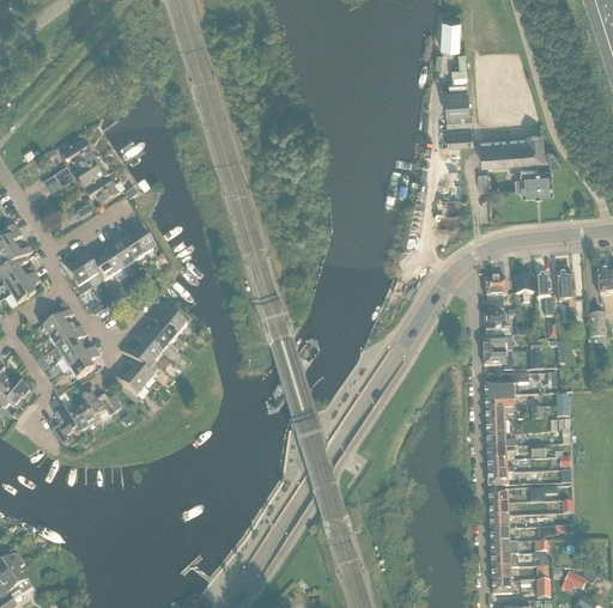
[(459,47),(460,17),(442,16),(441,46),(459,47)]
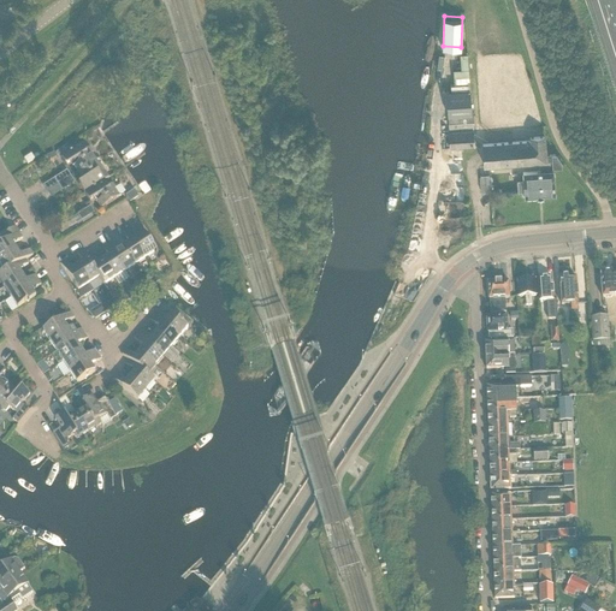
[(468,65),(452,66),(454,79),(456,79),(469,78),(468,65)]
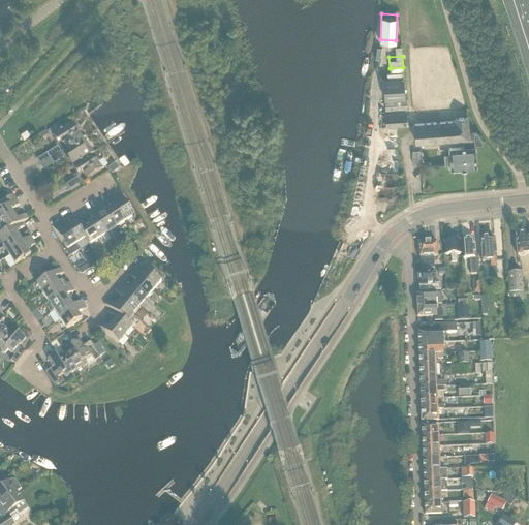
[(384,95),(405,94),(403,74),(382,75),(384,95)]
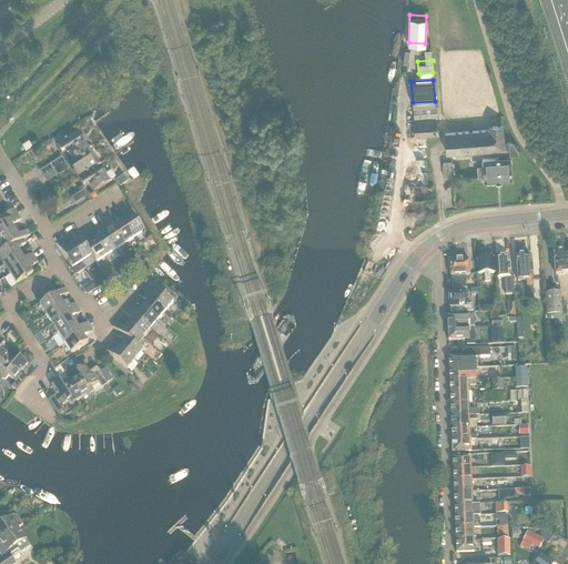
[(414,116),(436,114),(435,101),(413,103),(414,116)]
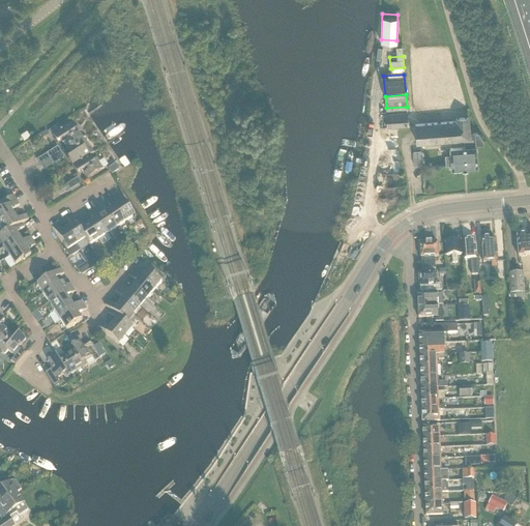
[(386,124),(408,122),(407,108),(385,110),(386,124)]
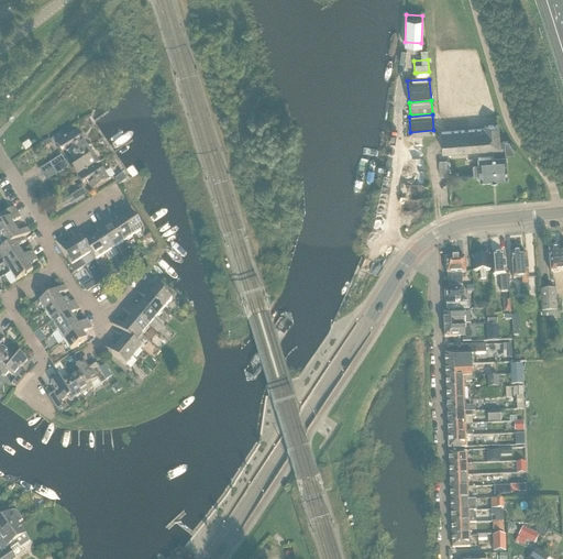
[(499,144),(499,138),(498,138),(497,121),(484,122),(484,124),(441,128),(442,149),(493,144),(499,144)]
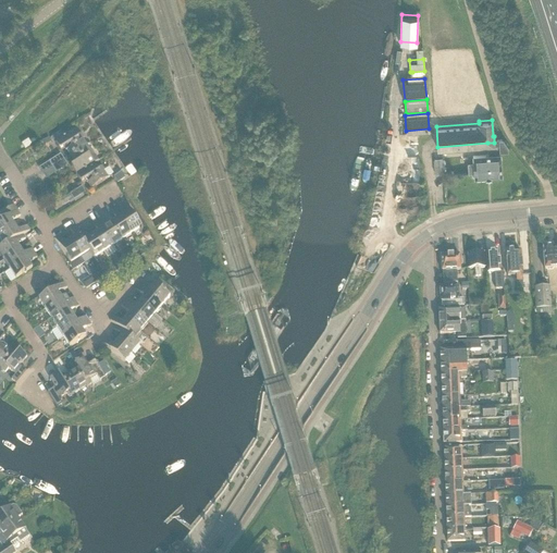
[(70,152),(87,142),(83,135),(84,134),(81,130),(76,133),(73,127),(56,138),(61,147),(65,144),(70,152)]
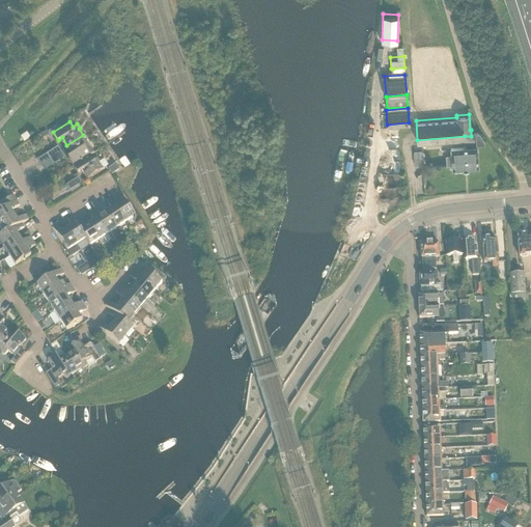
[(465,136),(466,144),(450,145),(451,151),(446,153),(447,161),(451,161),(452,166),(478,164),(476,143),(476,141),(483,140),(483,136),(478,129),(471,130),(471,136),(465,136)]
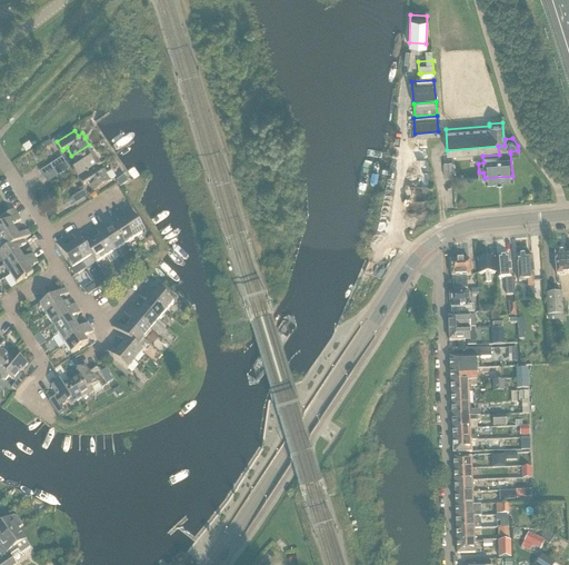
[(78,175),(96,162),(92,158),(97,155),(95,150),(93,151),(89,145),(71,156),(77,164),(72,167),(78,175)]
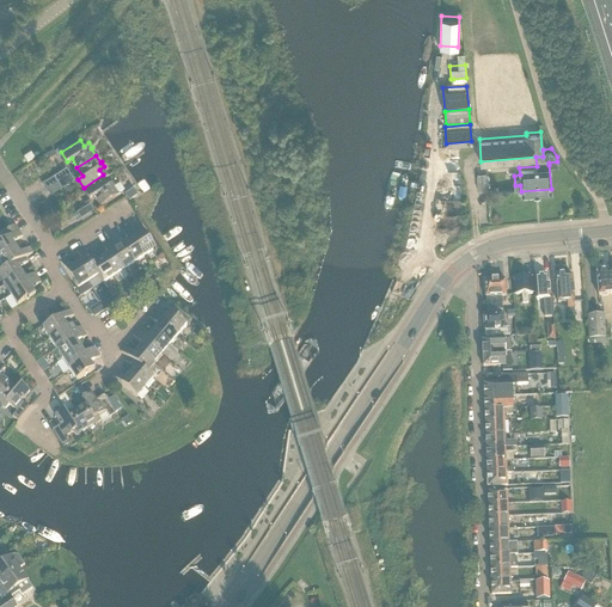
[(57,179),(71,171),(66,165),(54,173),(57,179)]
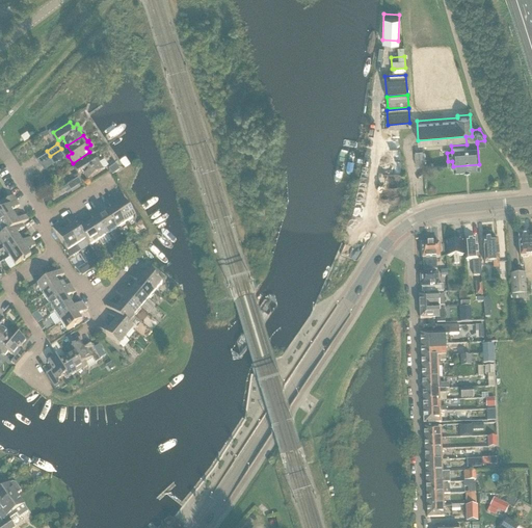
[(61,149),(50,156),(54,161),(64,154),(61,149)]
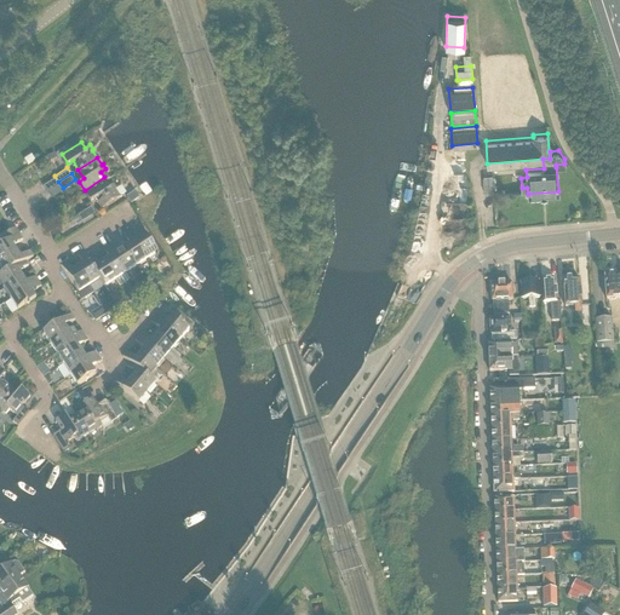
[(484,189),(494,188),(493,173),(483,173),(484,189)]
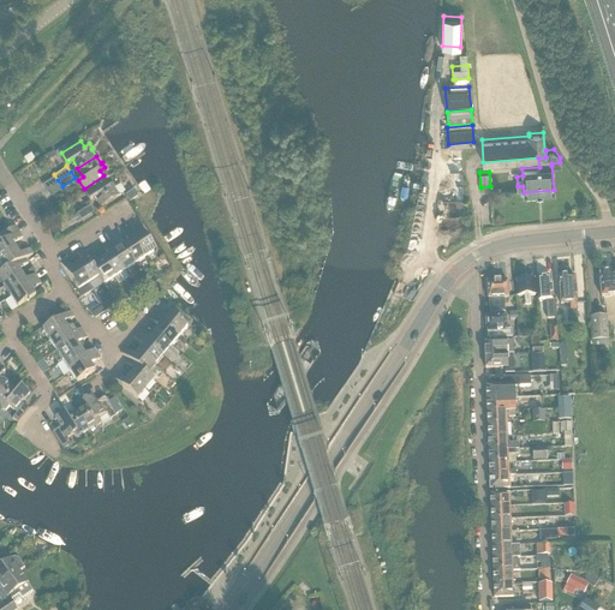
[(103,175),(84,189),(90,198),(95,195),(101,204),(126,187),(121,180),(115,184),(112,179),(108,181),(103,175)]
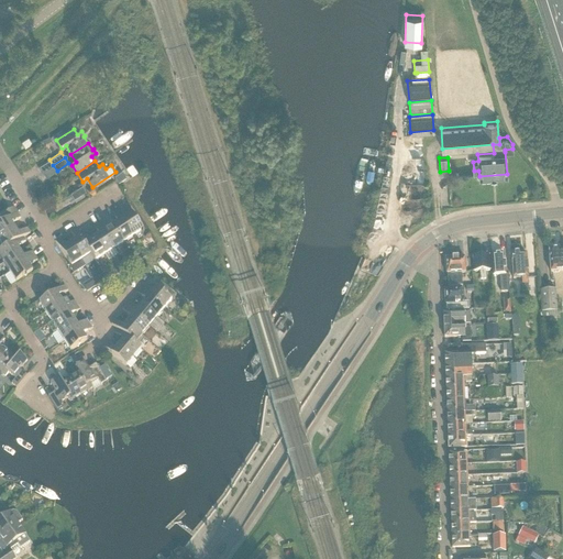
[(122,170),(116,175),(117,177),(119,181),(127,175),(124,173),(122,170)]
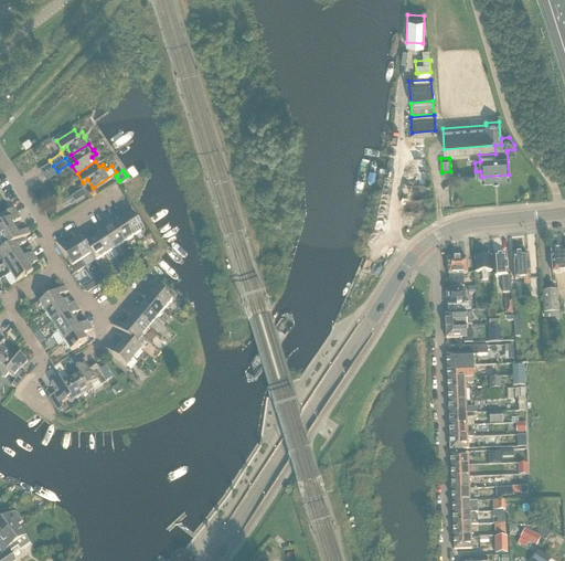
[(74,199),(86,191),(83,186),(71,193),(74,199)]
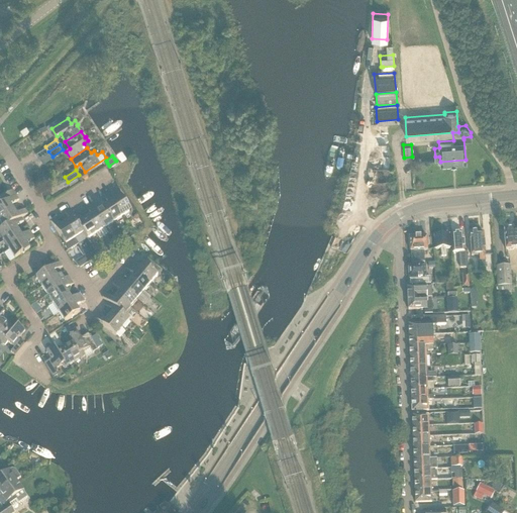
[(0,215),(14,207),(11,202),(18,197),(12,187),(2,194),(5,199),(0,202),(0,215)]
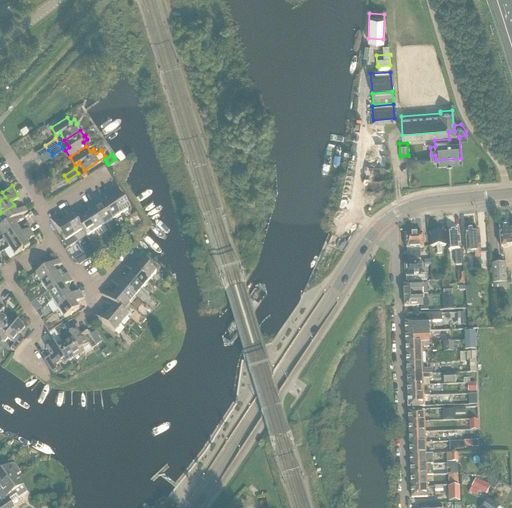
[(106,189),(121,211),(130,206),(120,191),(115,194),(110,186),(106,189)]
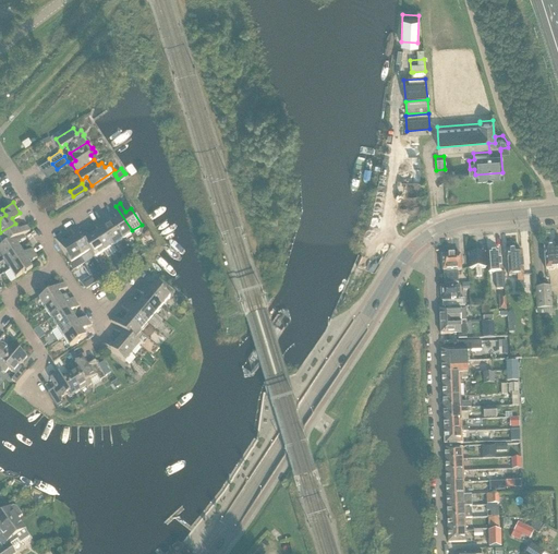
[(122,237),(132,230),(116,206),(111,208),(117,217),(112,220),(122,237)]
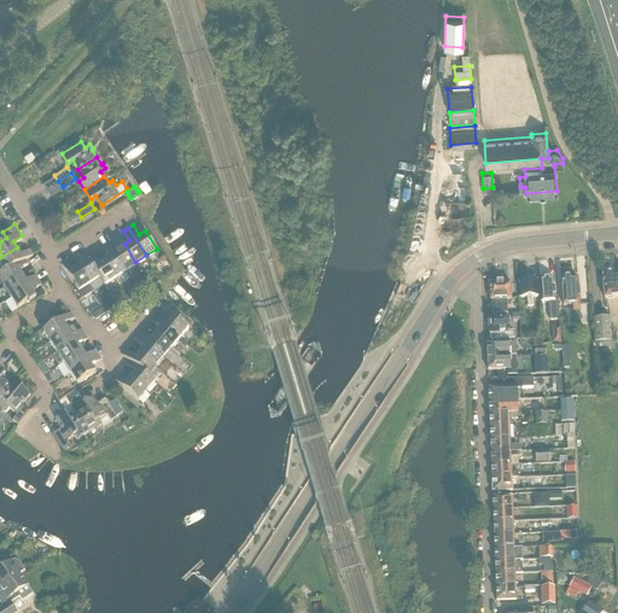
[(135,262),(124,244),(118,247),(112,238),(108,241),(126,268),(135,262)]
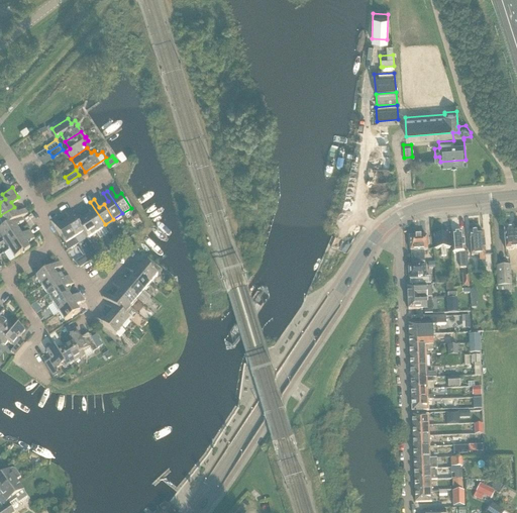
[(96,230),(105,224),(90,202),(86,204),(91,212),(86,215),(96,230)]
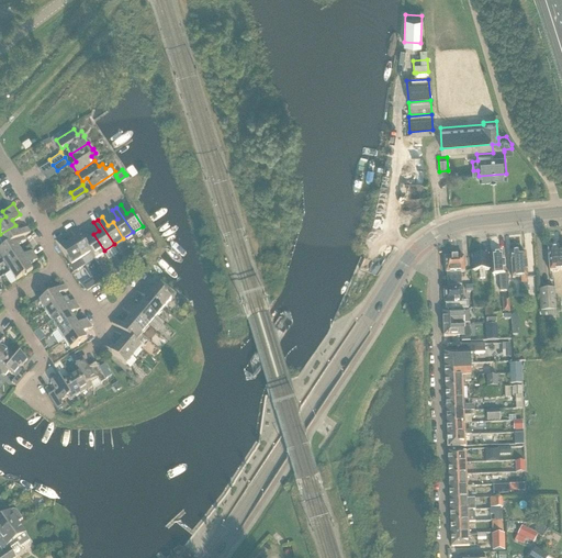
[(23,233),(30,229),(26,224),(19,230),(15,225),(0,234),(0,237),(4,244),(4,245),(23,233)]
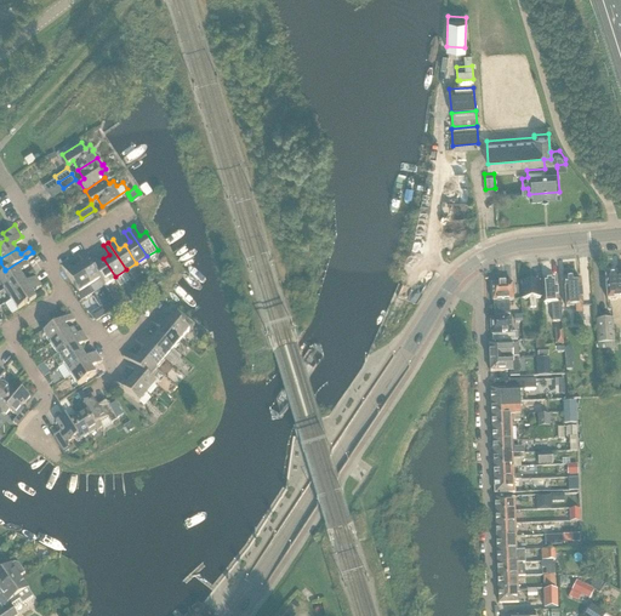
[(87,256),(83,247),(78,251),(83,260),(78,263),(90,283),(100,277),(101,277),(87,256)]
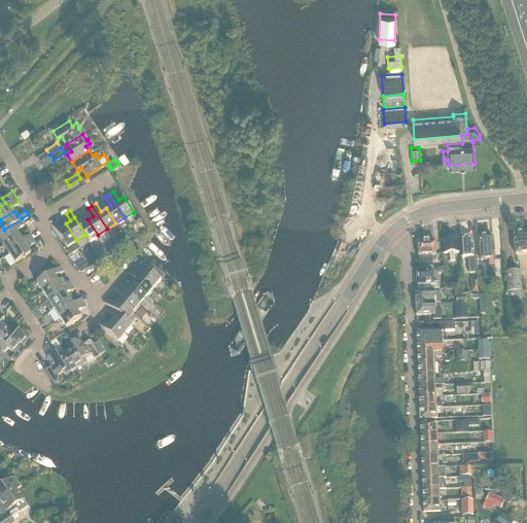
[(98,235),(88,219),(82,222),(78,215),(74,217),(85,235),(84,235),(89,241),(98,235)]
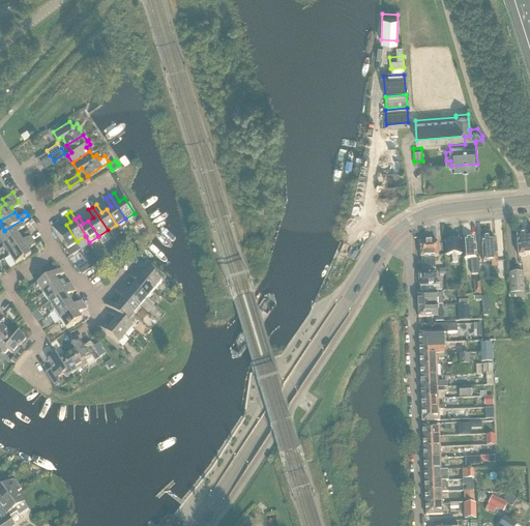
[(22,220),(4,231),(4,230),(0,232),(0,238),(3,244),(20,234),(16,229),(25,223),(22,220)]
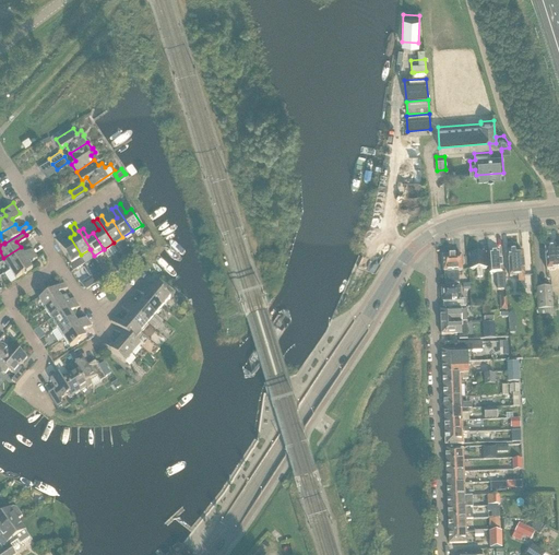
[(59,233),(55,235),(71,261),(69,262),(72,268),(84,260),(80,255),(81,255),(70,237),(64,240),(59,233)]
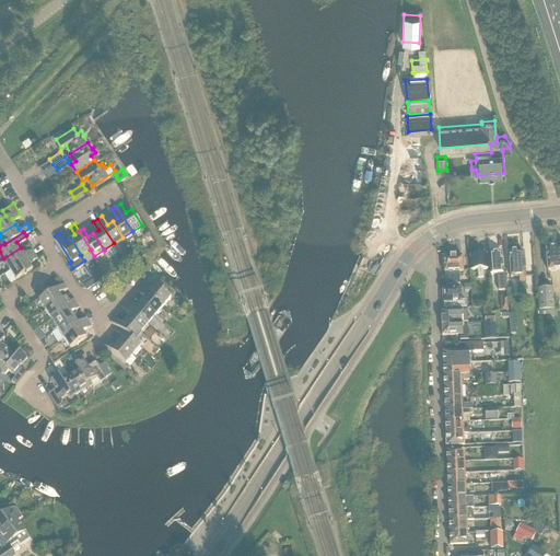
[(559,245),(558,246),(558,245),(546,246),(547,267),(559,265),(559,245)]
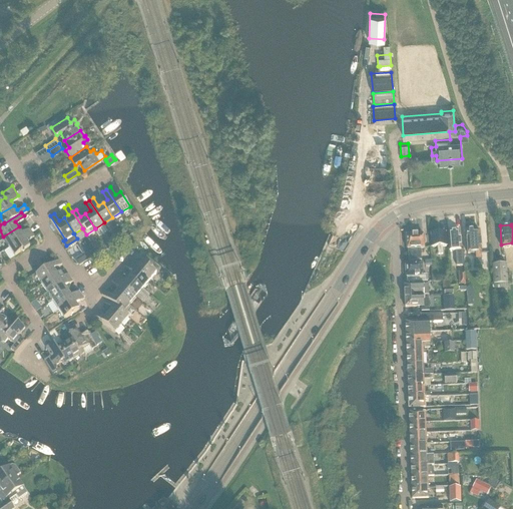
[(9,244),(32,229),(29,225),(21,230),(19,226),(3,236),(9,244)]
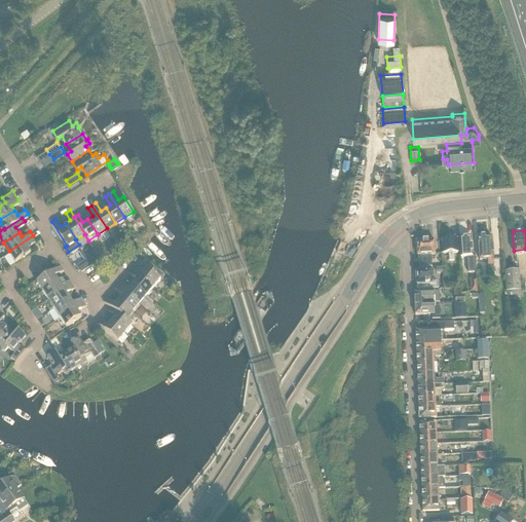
[(487,234),(487,232),(478,233),(479,257),(487,256),(488,268),(494,268),(491,233),(487,234)]
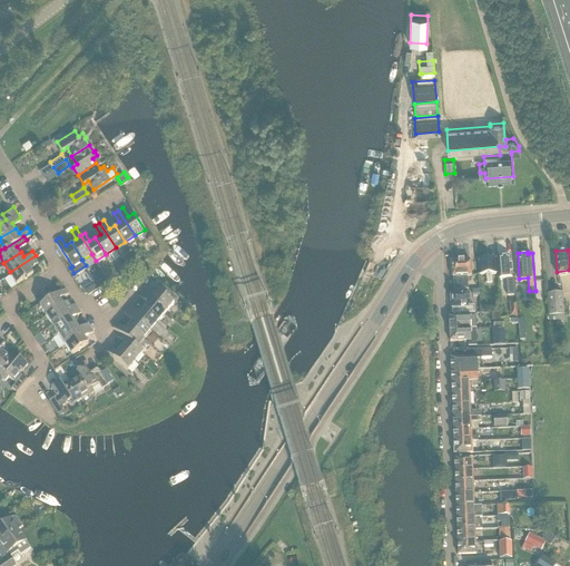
[(511,274),(510,254),(498,254),(499,275),(505,275),(507,291),(516,291),(514,274),(511,274)]
